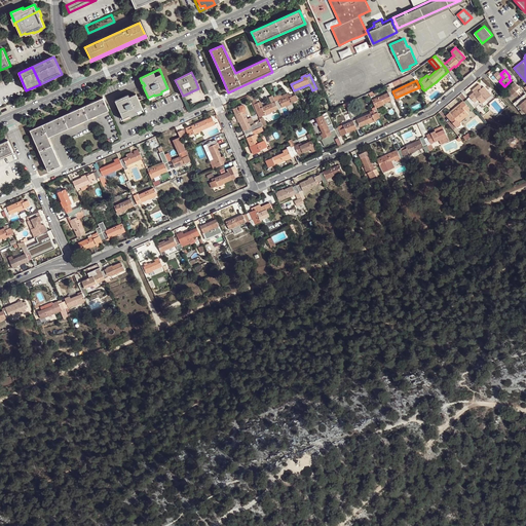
[(514,83),(510,86),(513,89),(511,92),(516,98),(519,95),(516,91),(519,88),(514,83)]
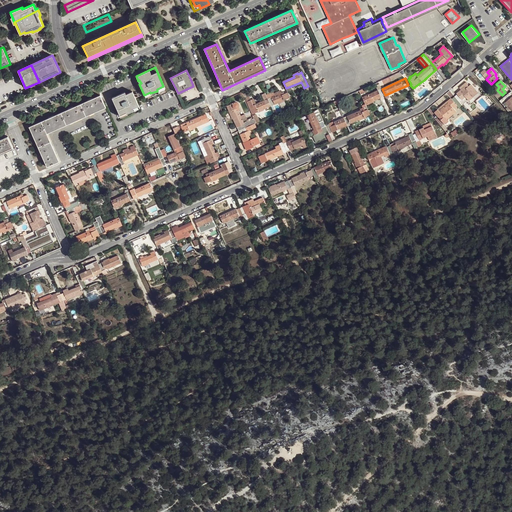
[(457,95),(455,97),(459,102),(465,97),(469,102),(478,94),(471,85),(469,87),(466,89),(465,87),(467,85),(468,85),(467,83),(463,86),(460,88),(462,90),(457,94),(457,95)]
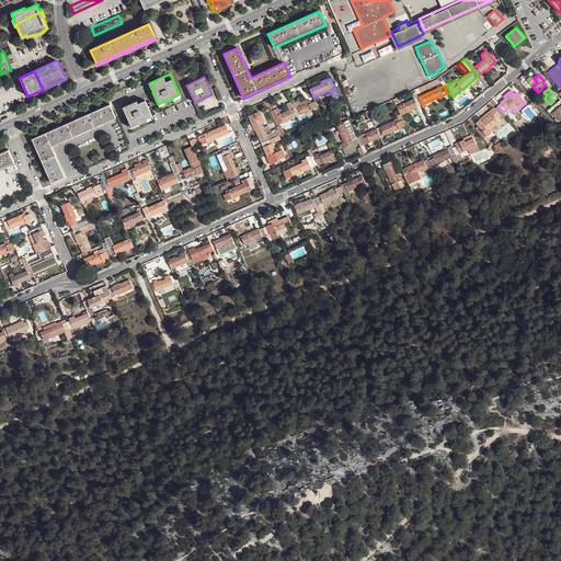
[(397,106),(401,115),(402,114),(403,115),(409,112),(414,110),(419,107),(418,106),(422,104),(419,98),(418,95),(415,96),(416,99),(397,106)]
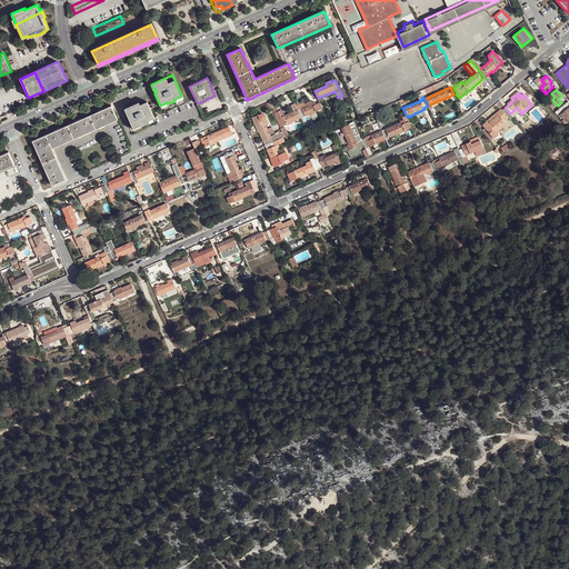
[(147,121),(153,118),(147,101),(140,105),(139,102),(125,109),(127,115),(129,113),(131,120),(129,121),(132,129),(140,126),(141,127),(148,123),(147,121)]
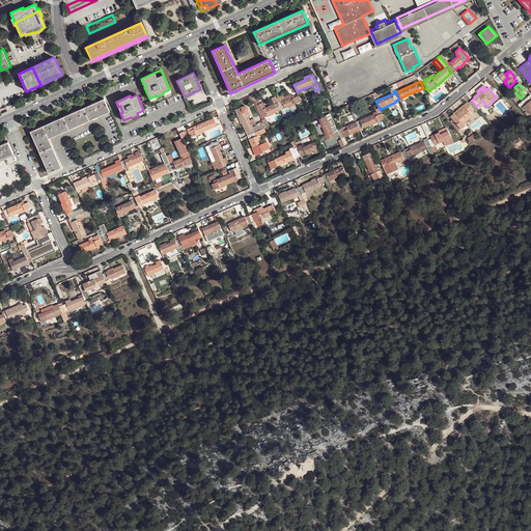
[(300,102),(298,95),(294,98),(292,95),(285,100),(278,103),(281,111),(288,107),(289,108),(295,105),(300,102)]
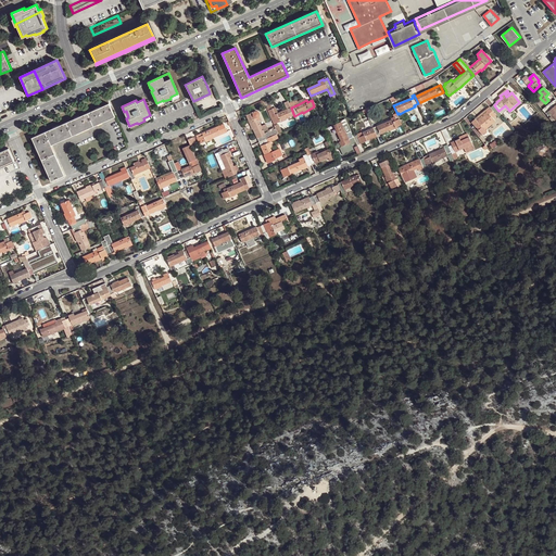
[(114,117),(109,103),(32,138),(51,181),(64,175),(51,146),(114,117)]
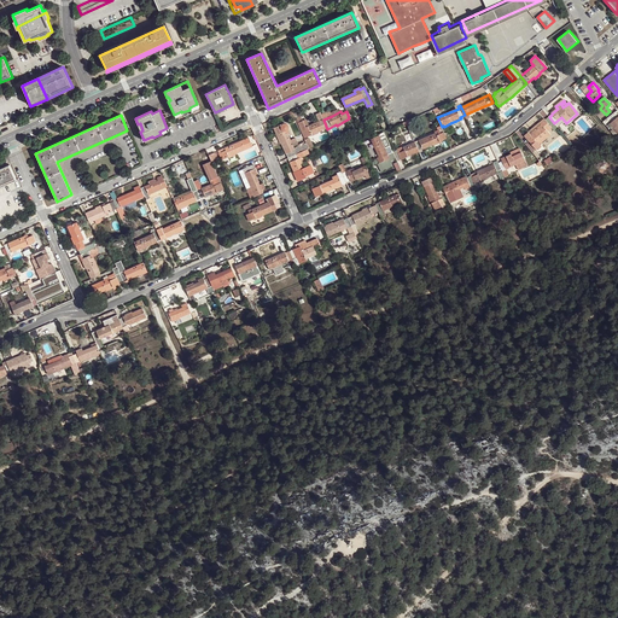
[(554,123),(549,117),(546,120),(544,120),(541,122),(536,126),(538,128),(534,132),(531,130),(524,135),(536,151),(551,139),(548,135),(553,132),(554,133),(559,129),(554,123)]
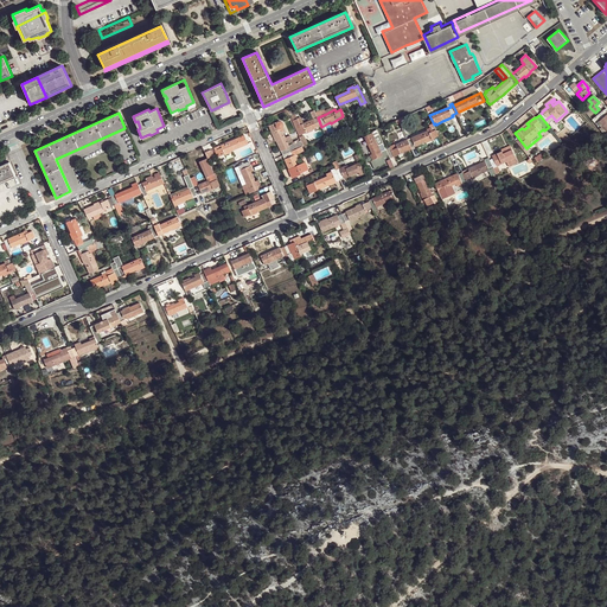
[(321,127),(318,117),(300,126),(298,120),(295,121),(293,122),(300,136),(306,134),(313,132),(312,131),(321,127)]
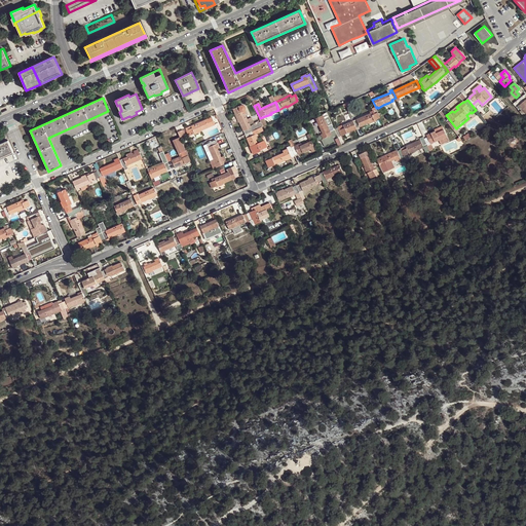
[(240,122),(246,135),(254,130),(255,130),(253,127),(251,128),(251,126),(250,124),(249,123),(248,120),(246,115),(248,114),(247,112),(247,111),(247,110),(246,109),(246,108),(245,107),(243,106),(242,106),(240,107),(239,106),(238,107),(239,108),(233,110),(239,123),(240,122)]
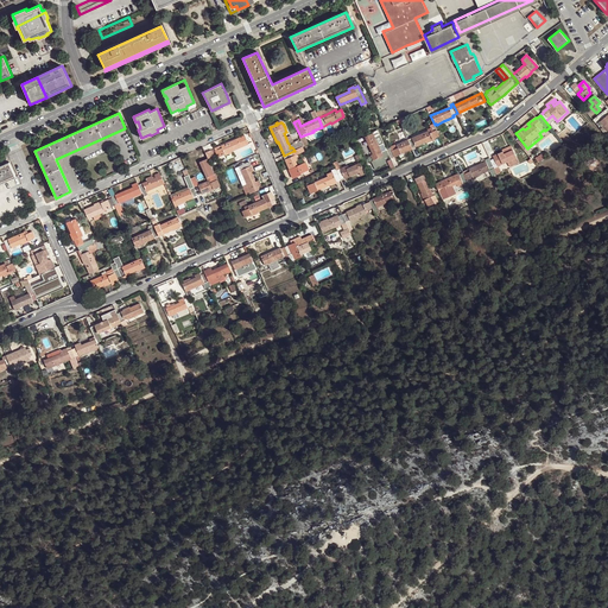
[(432,139),(439,135),(437,131),(434,132),(430,133),(429,131),(409,140),(412,149),(419,145),(425,143),(426,143),(432,140),(432,139)]
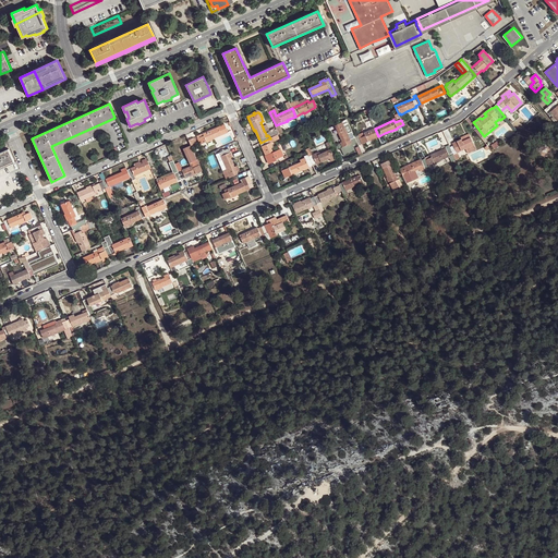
[(342,123),(335,126),(342,142),(340,143),(342,148),(344,147),(346,150),(350,149),(353,147),(342,123)]
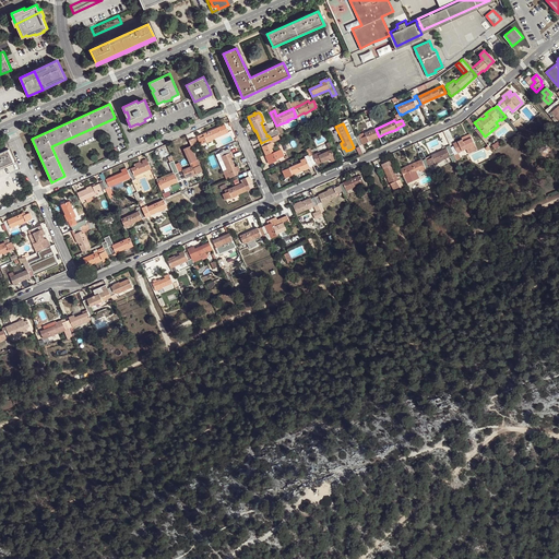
[(224,125),(198,137),(201,144),(206,142),(206,143),(213,140),(212,140),(227,132),(224,125)]
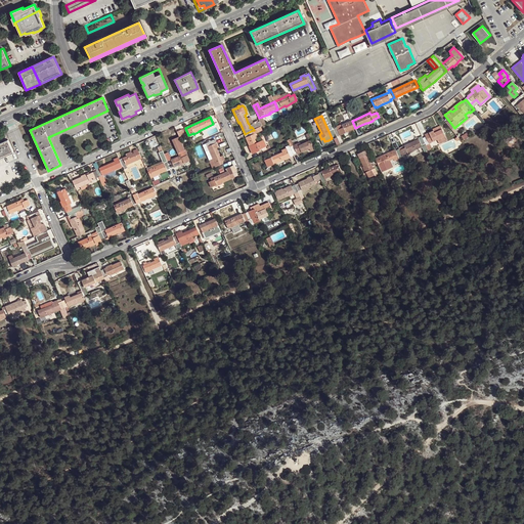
[(337,127),(333,129),(337,136),(341,135),(344,133),(345,135),(351,133),(350,130),(355,128),(352,121),(342,125),(343,127),(338,129),(337,127)]
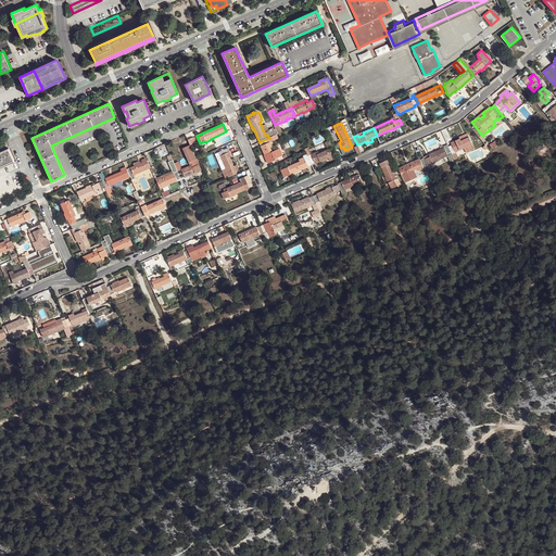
[(449,147),(453,154),(474,144),(469,136),(467,137),(465,138),(464,136),(462,136),(459,137),(462,141),(457,143),(457,141),(452,143),(453,146),(449,147)]
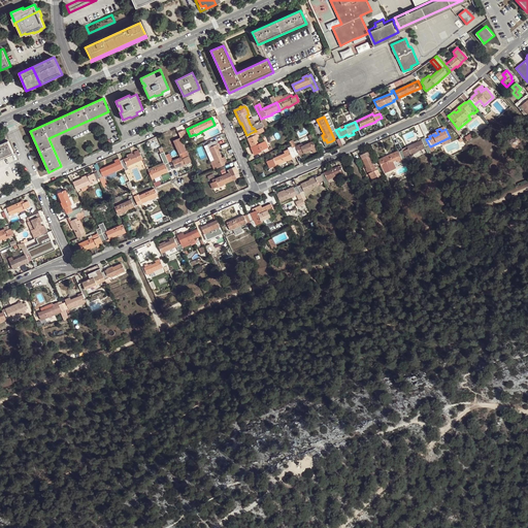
[(184,130),(178,133),(182,140),(187,138),(184,130)]
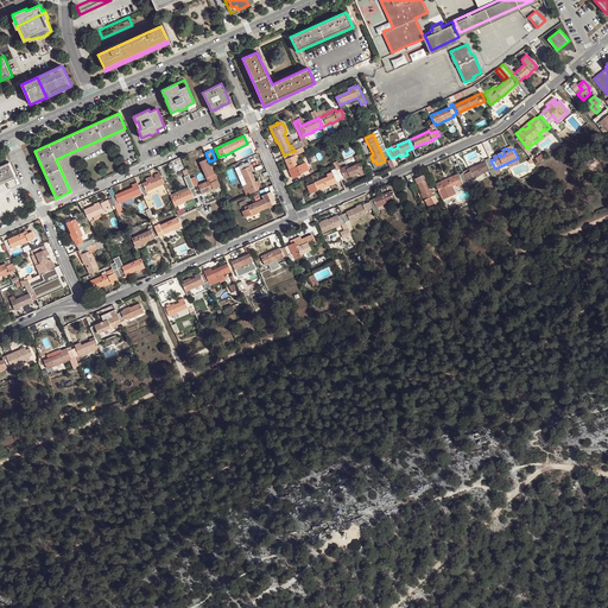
[(293,151),(284,156),(289,168),(293,179),(302,176),(296,163),(298,162),(293,151)]
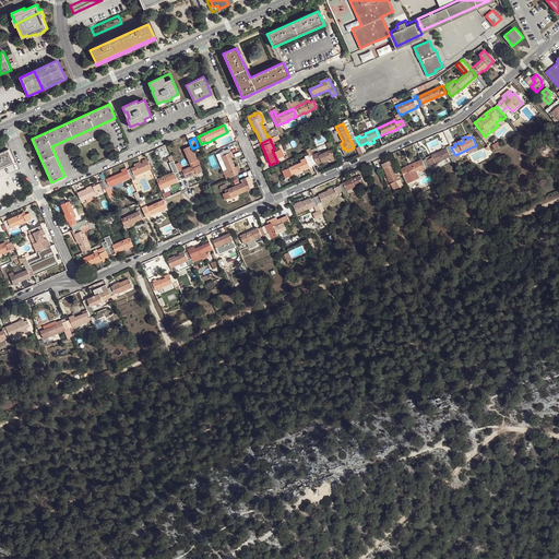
[(183,149),(191,166),(194,165),(194,167),(199,165),(200,165),(198,158),(197,159),(190,145),(183,149)]
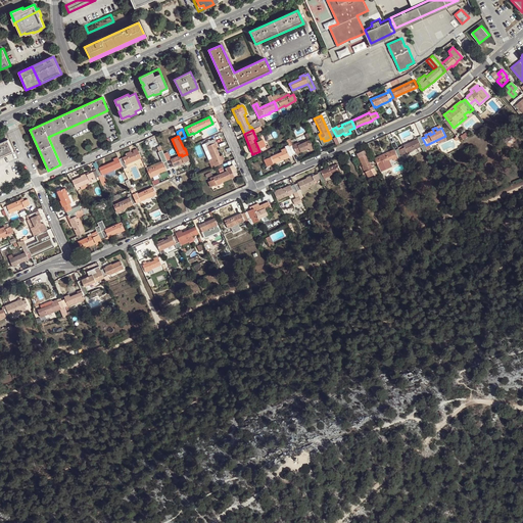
[(399,150),(401,155),(408,152),(408,153),(414,151),(414,150),(426,145),(422,138),(422,137),(418,138),(419,139),(412,143),(405,146),(405,147),(399,150)]
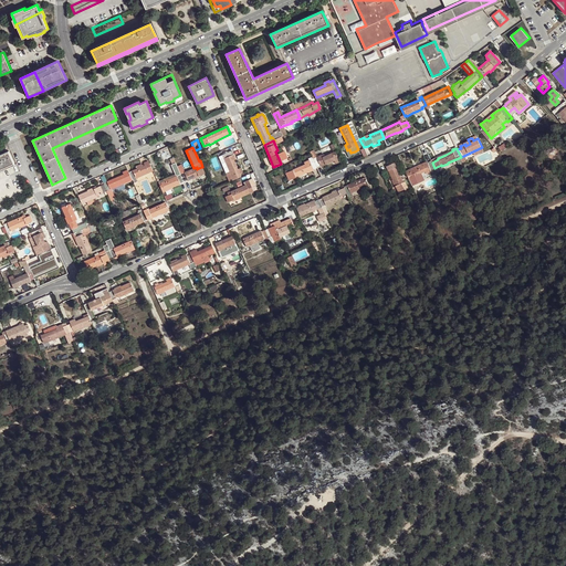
[(0,154),(0,170),(14,165),(9,150),(0,154)]
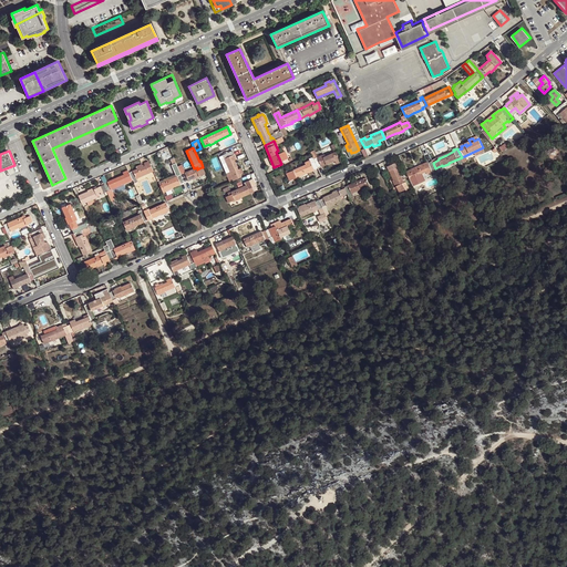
[(240,173),(238,169),(236,165),(234,161),(236,158),(233,151),(223,154),(234,181),(241,177),(240,173)]
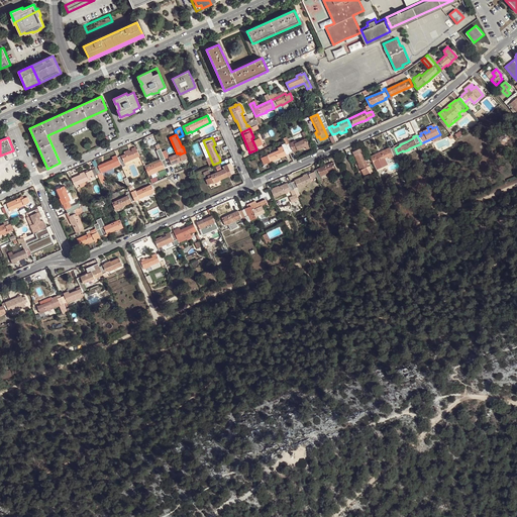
[(287,137),(283,139),(284,140),(287,147),(290,153),(297,150),(305,146),(306,149),(310,147),(309,145),(313,143),(310,137),(306,138),(305,139),(295,143),(294,142),(289,143),(287,137)]
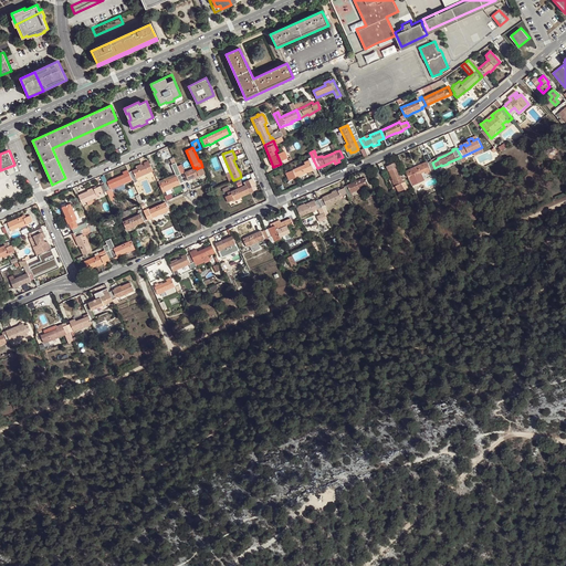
[(317,168),(314,161),(311,163),(310,160),(304,164),(305,166),(286,174),(290,181),(317,168)]
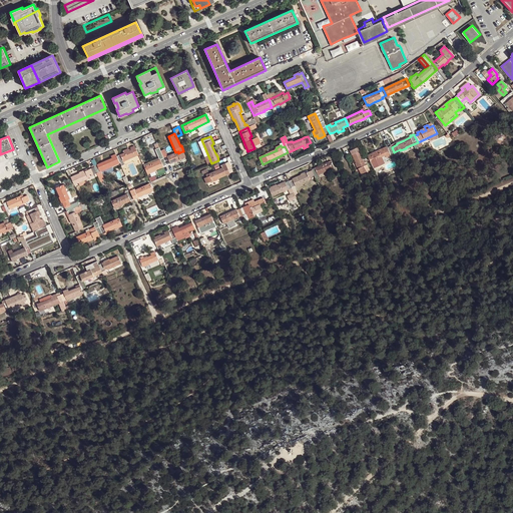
[(138,154),(135,148),(134,148),(133,146),(130,147),(131,150),(129,151),(128,148),(125,149),(123,151),(124,153),(117,156),(120,163),(138,154)]
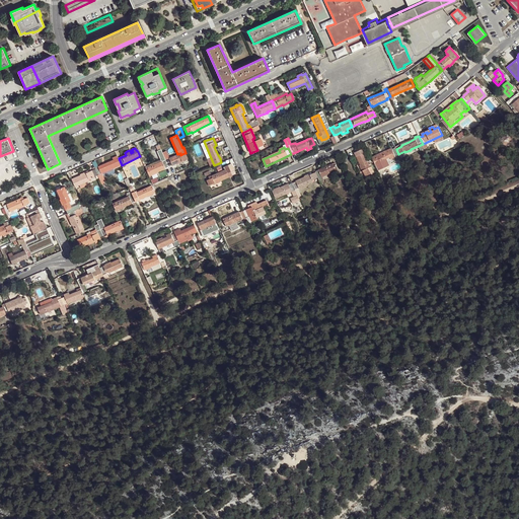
[(396,149),(395,148),(392,149),(392,148),(382,153),(372,157),(375,164),(378,170),(389,165),(387,159),(390,157),(391,159),(395,157),(397,161),(401,159),(398,154),(396,149)]
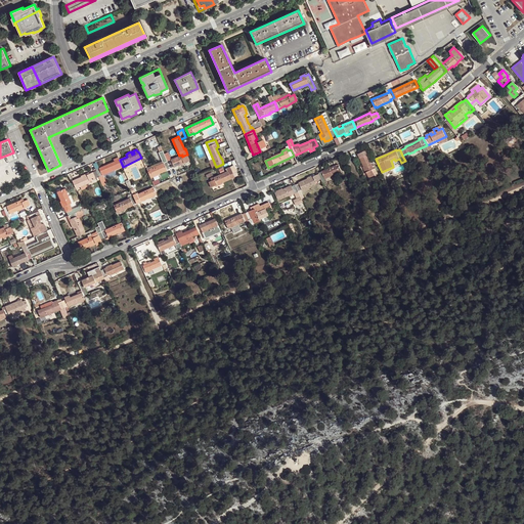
[(163,163),(146,170),(150,177),(151,177),(153,178),(158,175),(158,174),(170,169),(167,161),(162,150),(158,153),(163,163)]
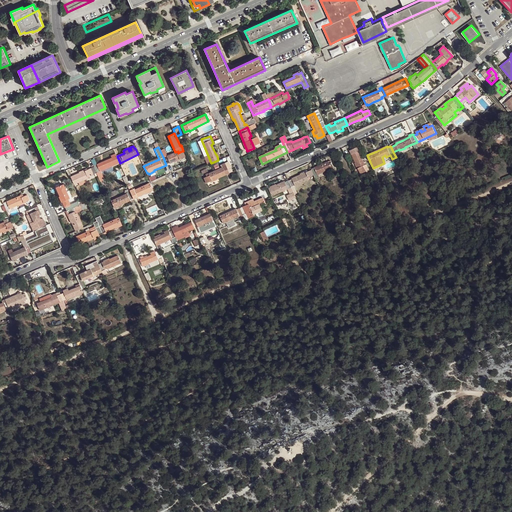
[(354,149),(351,151),(356,162),(355,163),(358,169),(358,168),(361,174),(366,171),(364,166),(366,165),(358,148),(354,149)]
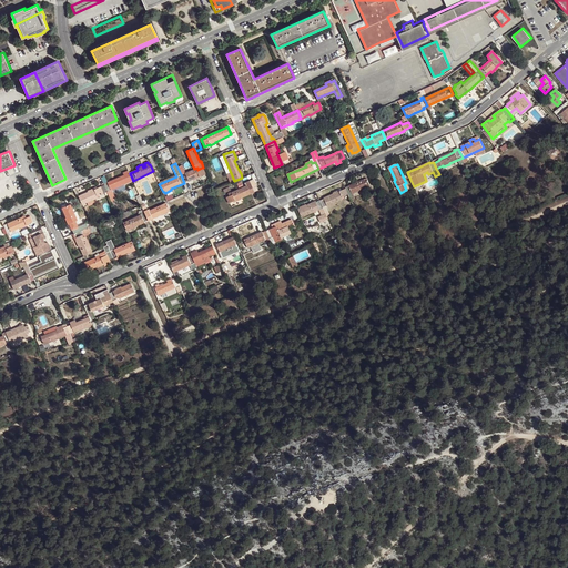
[(194,169),(181,174),(184,183),(192,180),(193,180),(199,178),(199,176),(204,174),(202,168),(198,170),(198,168),(194,169)]
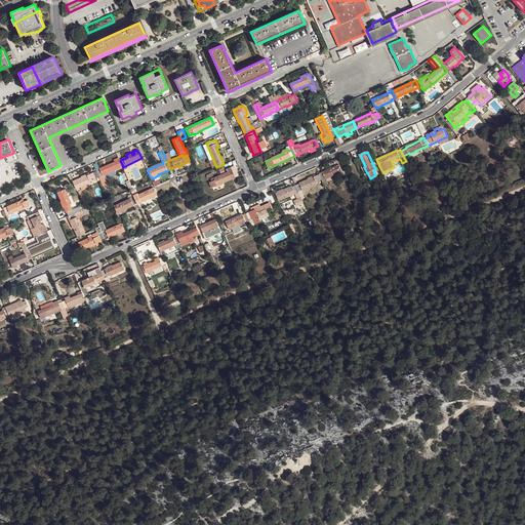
[(99,170),(96,171),(98,177),(102,183),(105,180),(103,175),(107,174),(114,170),(123,167),(120,160),(119,158),(114,161),(115,162),(107,166),(99,169),(99,170)]
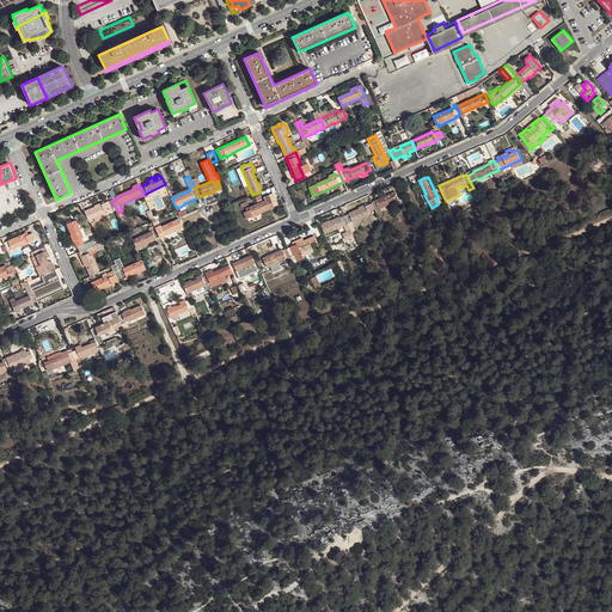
[(383,199),(372,203),(375,210),(378,216),(381,215),(380,210),(390,206),(397,203),(397,202),(399,201),(396,195),(393,195),(393,194),(383,199)]
